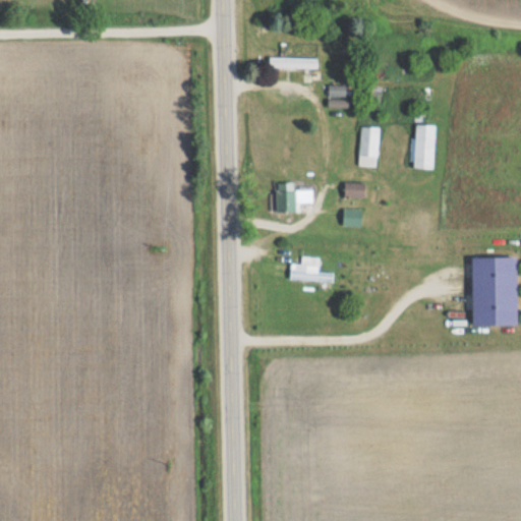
[(269,68),(317,68),(317,57),(269,57),(269,68)]
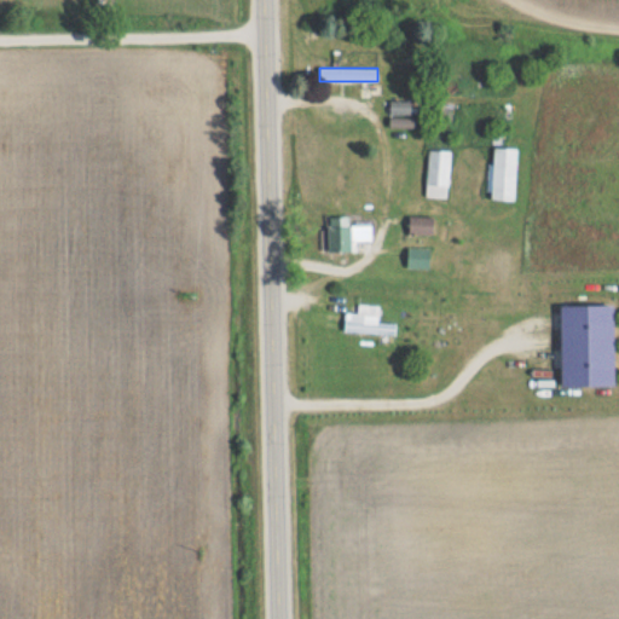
[(389,114),(410,114),(410,102),(389,102),(389,114)]
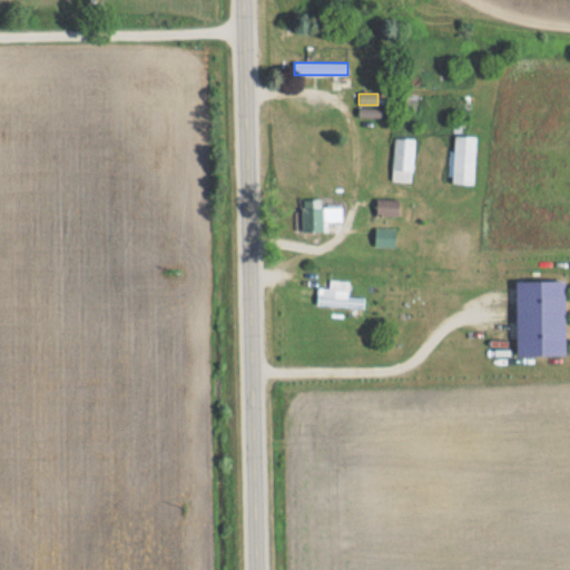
[(473,185),(477,137),(453,136),(450,184),(473,185)]
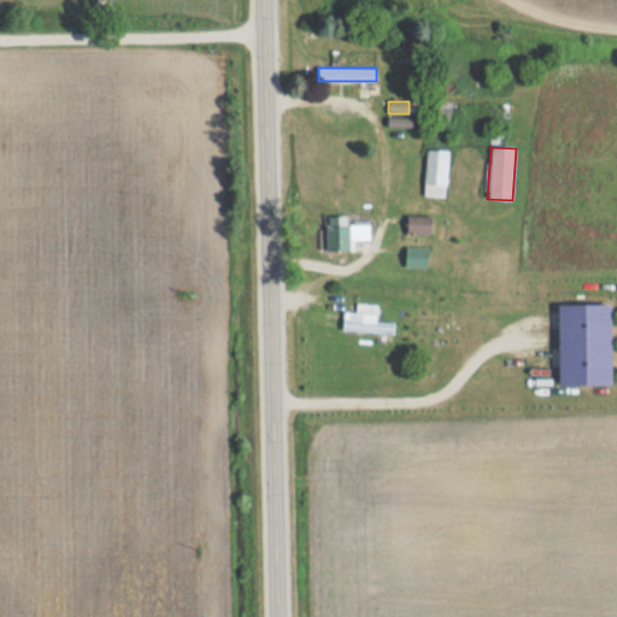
[(447,198),(448,150),(427,150),(424,197),(447,198)]
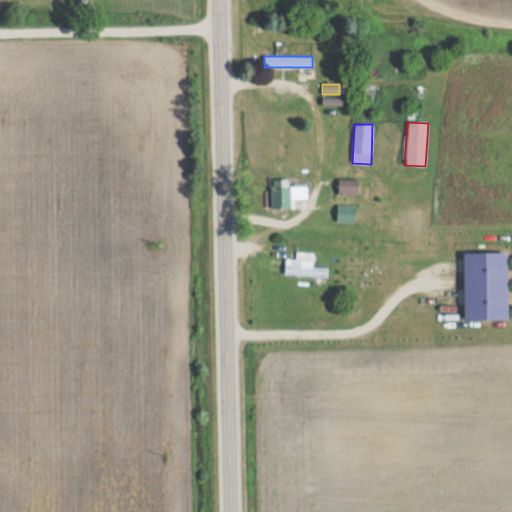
[(307,185),(289,185),(289,179),(271,179),(271,208),(295,208),(295,199),(307,199),(307,185)]
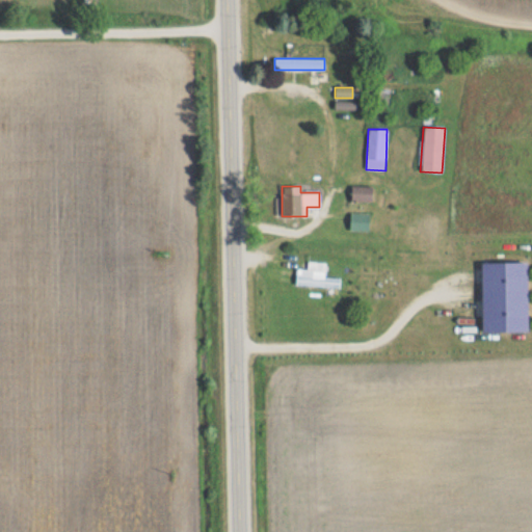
[(372,186),(352,186),(352,202),(372,202),(372,186)]
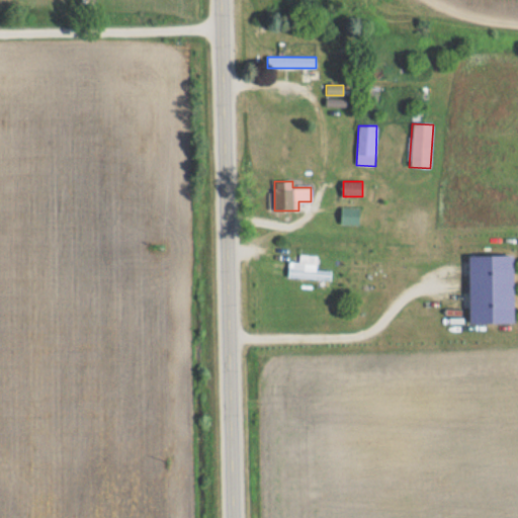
[(359,206),(340,206),(340,225),(359,225),(359,206)]
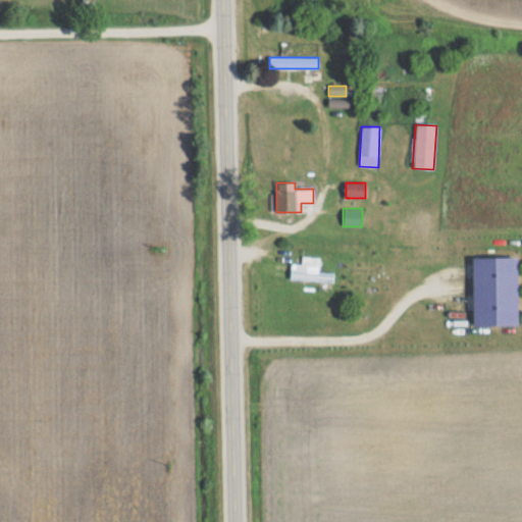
[(319,256),(301,256),(301,263),(291,263),(291,281),(332,281),(332,271),(319,271),(319,256)]
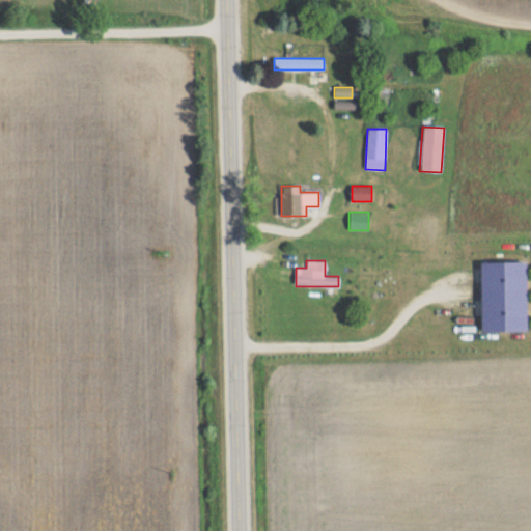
[(528,333),(528,262),(480,262),(480,333),(528,333)]
